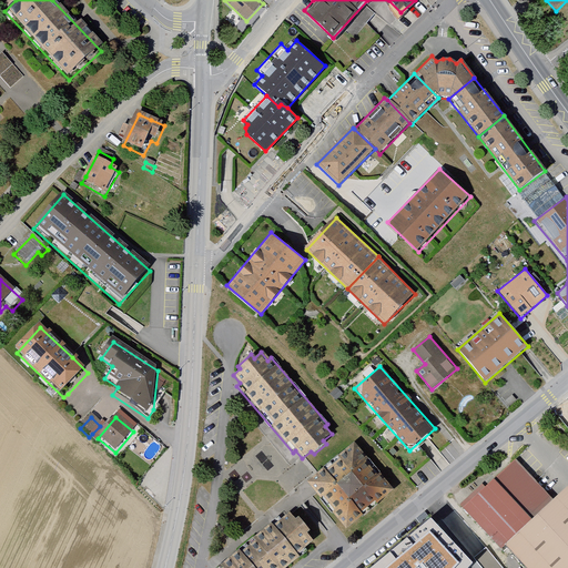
[(355,443),(306,482),(346,529),(394,490),(355,443)]
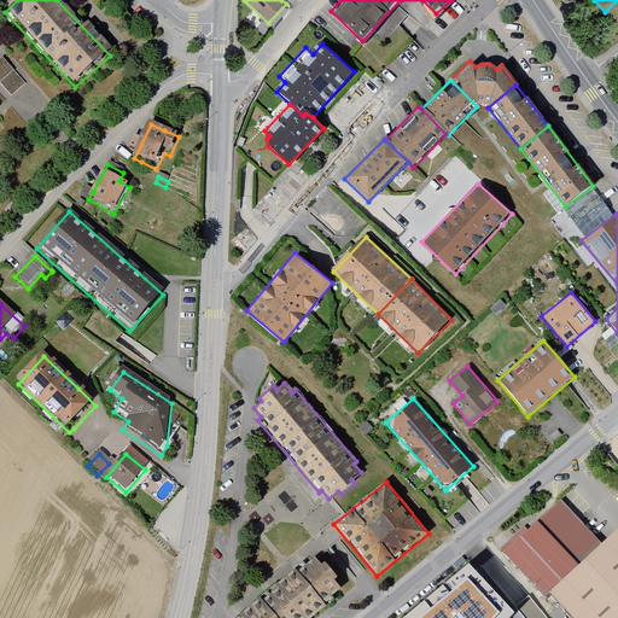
[(552,593),(573,617),(617,617),(617,530),(602,544),(561,500),(505,552),(547,598),(552,593)]
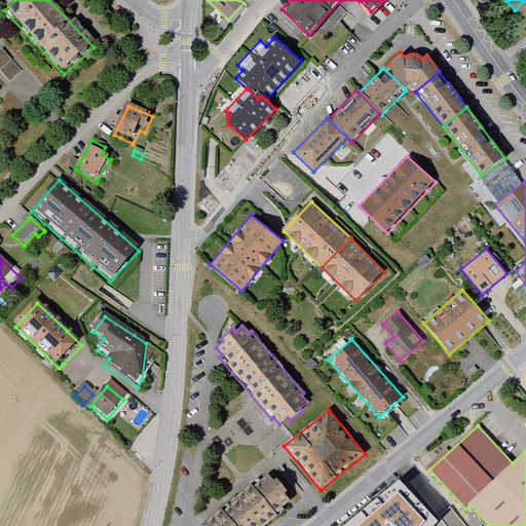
[(268,525),(286,512),(284,510),(292,502),(288,497),(291,495),(279,481),(276,484),(269,475),(262,481),(259,477),(198,525),(268,525)]
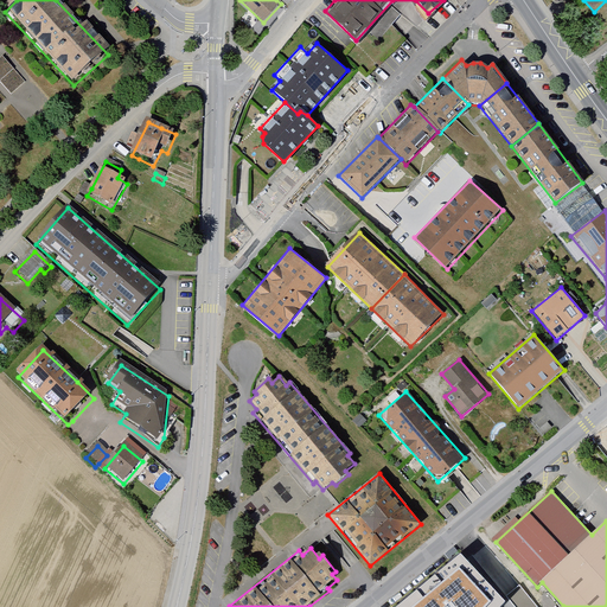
[(461,554),(395,606),(502,606),(506,602),(461,554)]
